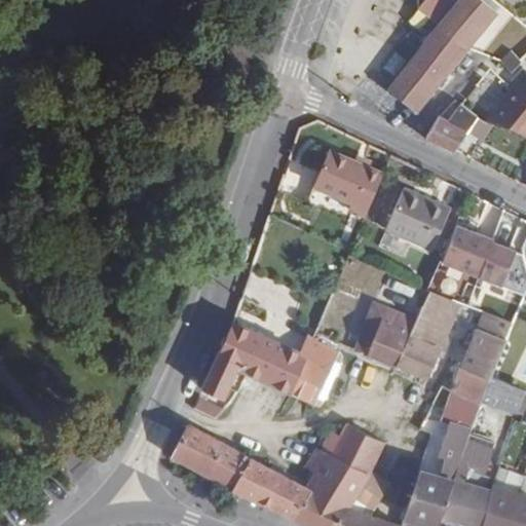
[(422,0),(414,10),(427,22),(445,0),(422,0)]
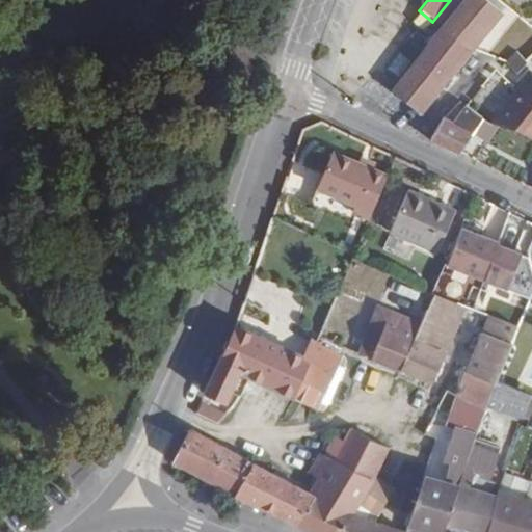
[(473,48),(503,11),(488,0),(463,0),(445,25),(473,48)]
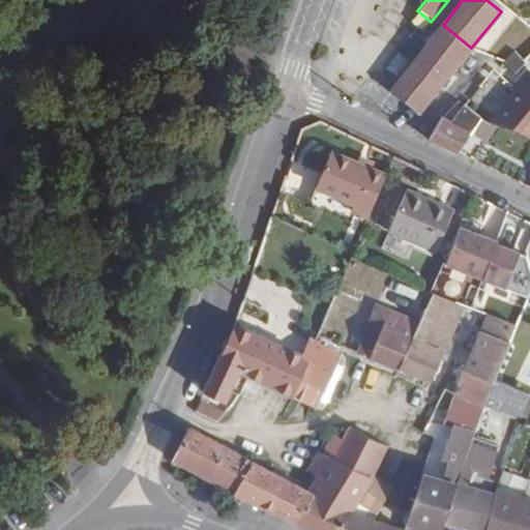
[(417,85),(433,95),(471,48),(443,25),(416,61),(428,70),(417,85)]
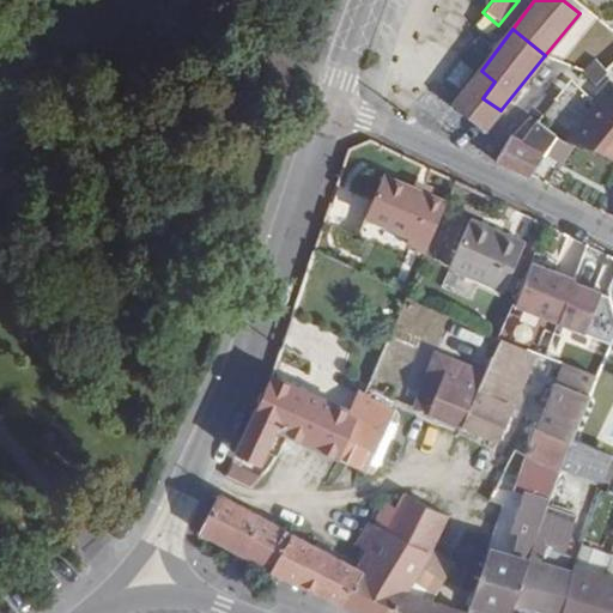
[(608,70),(595,59),(584,71),(599,82),(608,70)]
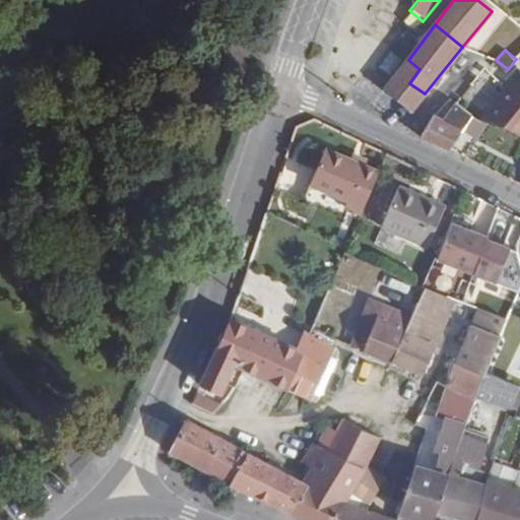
[(409,83),(419,69),(408,60),(389,85),(386,89),(411,109),(425,93),(409,83)]
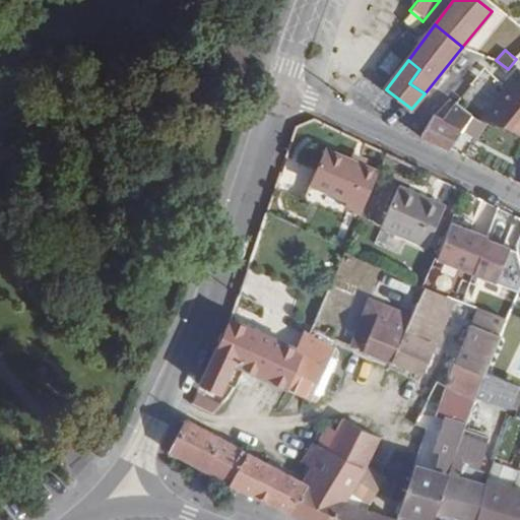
[(519,77),(511,87),(483,121),(503,125),(519,134),(519,77)]
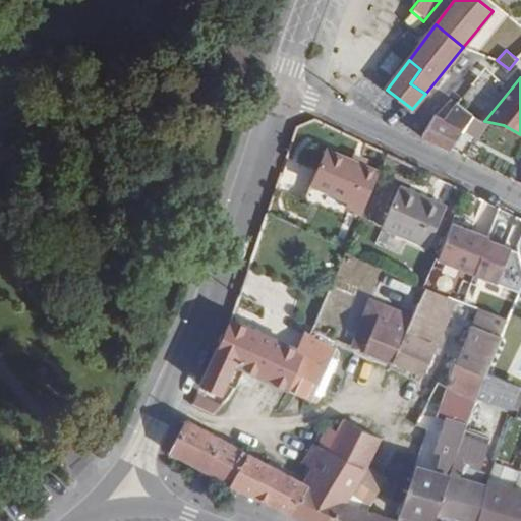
[(423,135),(452,150),(473,116),(458,104),(447,118),(437,114),(423,135)]
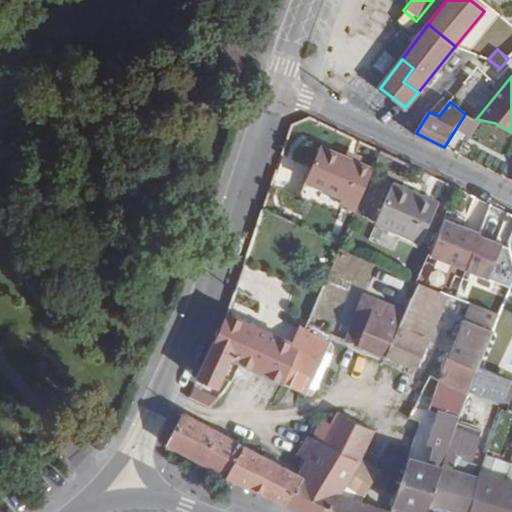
[(303,183),(320,190),(335,152),(318,146),(303,183)]
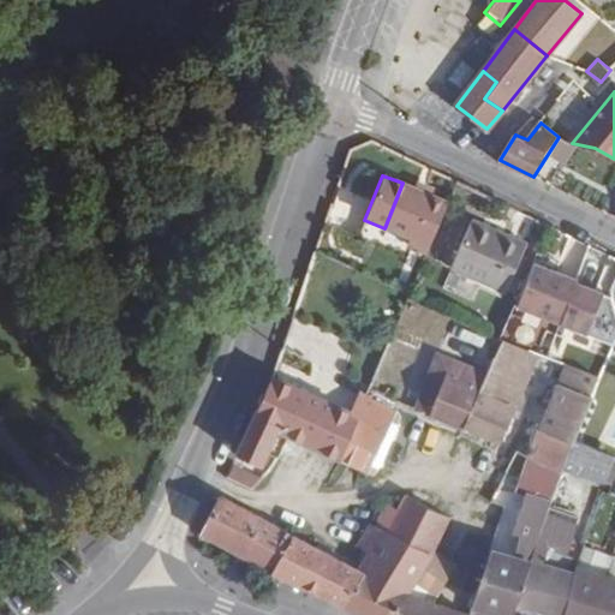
[(384,228),(427,246),(445,201),(402,183),(384,228)]
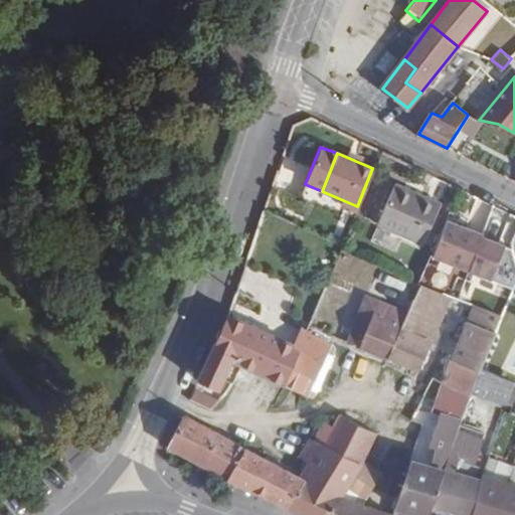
[(421,241),(439,202),(394,182),(377,220),(421,241)]
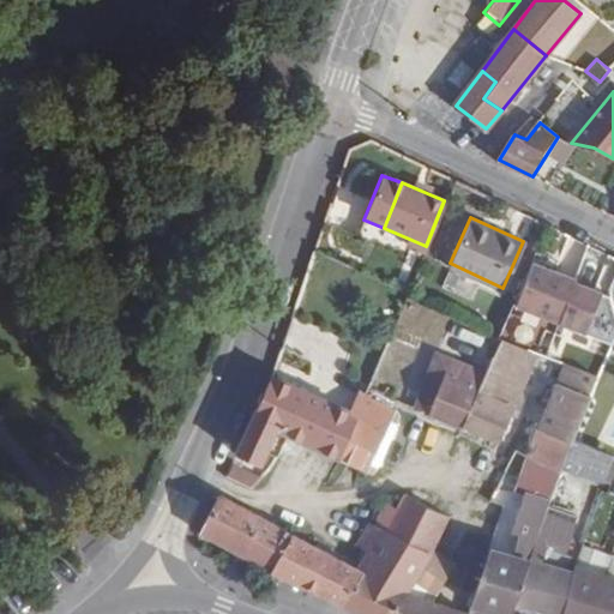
[(577,281),(578,277),(535,260),(516,306),(561,323),(577,281)]
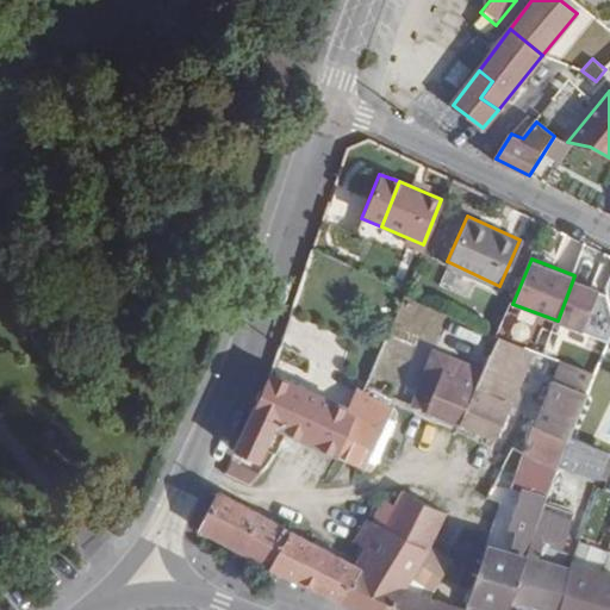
[(609,338),(609,298),(609,292),(573,279),(558,321),(583,331),(609,342),(609,338)]
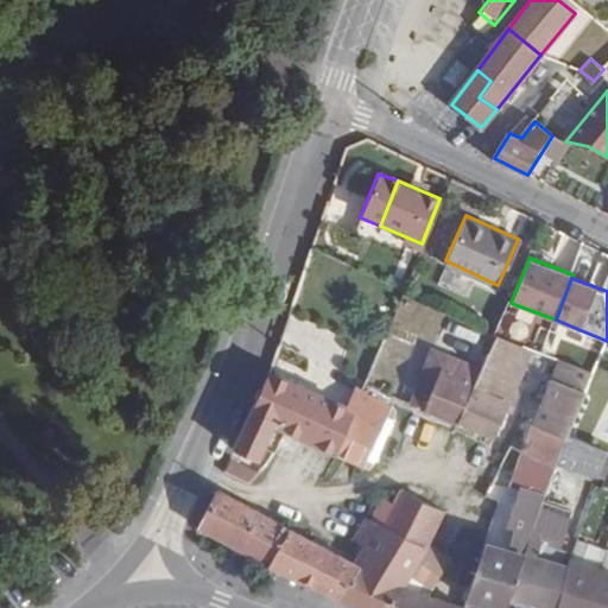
[(481,369),(479,375),(470,393),(458,420),(495,436),(507,411),(508,409),(499,403),(524,346),(498,334),(495,337),(481,369)]
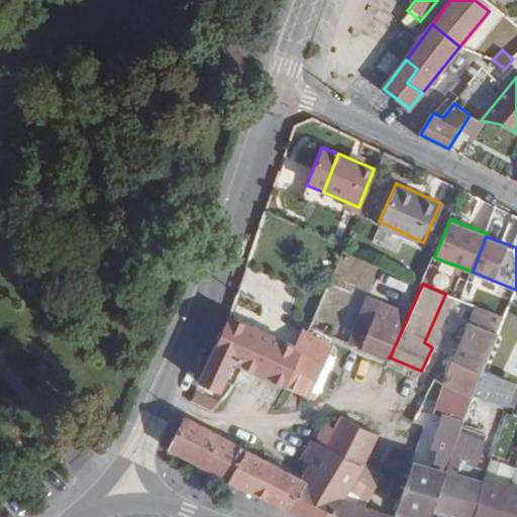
[(369,298),(362,317),(350,342),(390,357),(400,334),(407,319),(409,314),(369,298)]
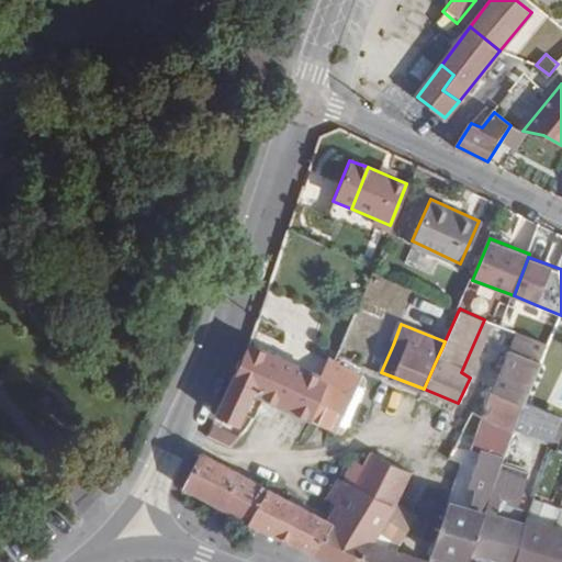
[(524,403),(525,401),(548,345),(518,332),(493,391),(524,403)]
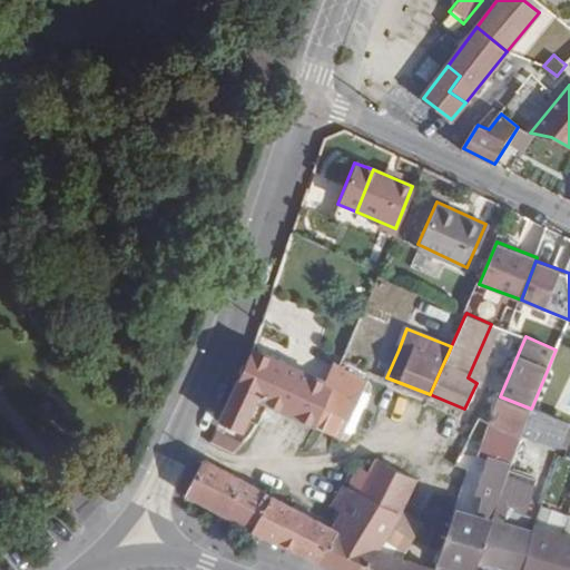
[(330,351),(336,354),(342,342),(335,340),(330,351)]
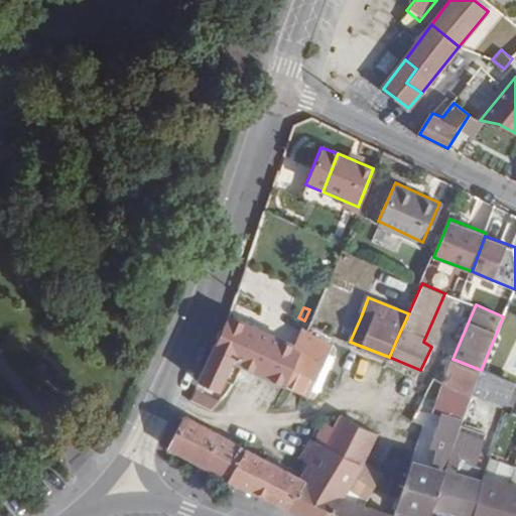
[(232,360),(244,365),(286,384),(302,349),(293,346),(228,315),(199,381),(219,390),(232,360)]
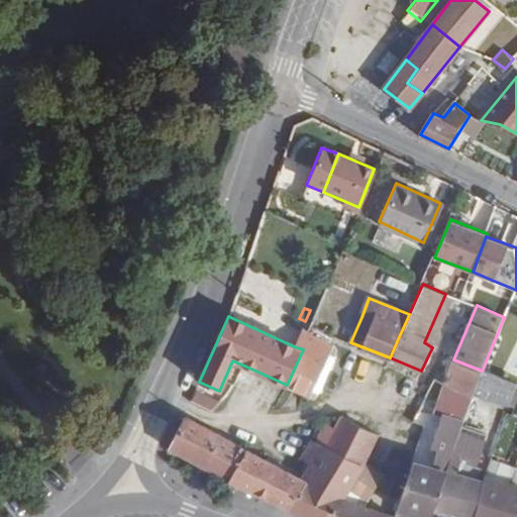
[(310,395),(333,343),(308,331),(302,328),(294,346),(303,349),(287,385),(310,395)]
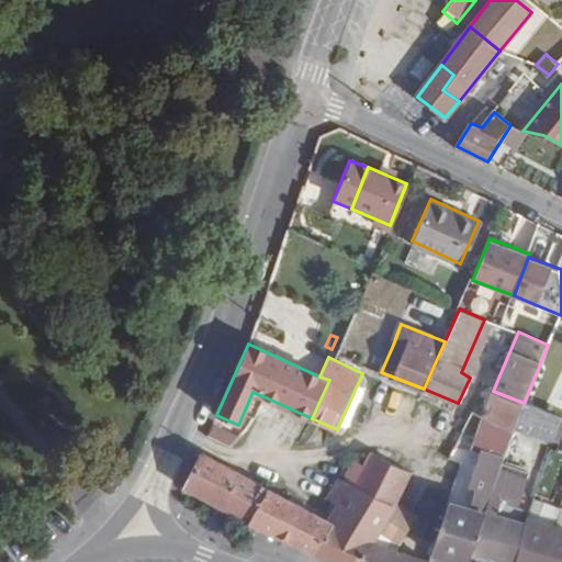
[(525,401),(524,403),(493,391),(485,386),(481,394),(491,398),(487,407),(482,405),(479,413),(485,416),(505,424),(513,427),(514,425),(552,440),(561,417),(525,401)]
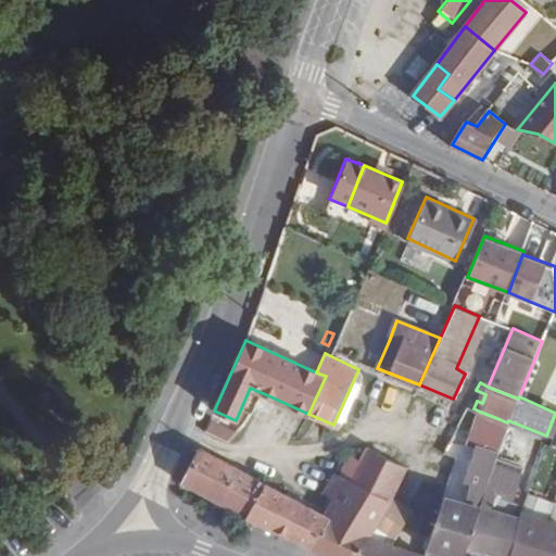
[(480,412),(468,444),(472,445),(495,455),(502,439),(505,432),(507,422),(500,419),(480,412)]
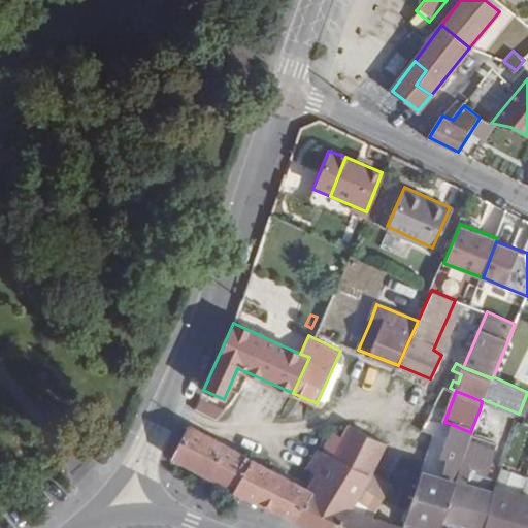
[(437,526),(436,527),(527,527),(527,495),(495,486),(494,490),(488,488),(486,474),(503,427),(476,417),(470,432),(464,452),(437,526)]
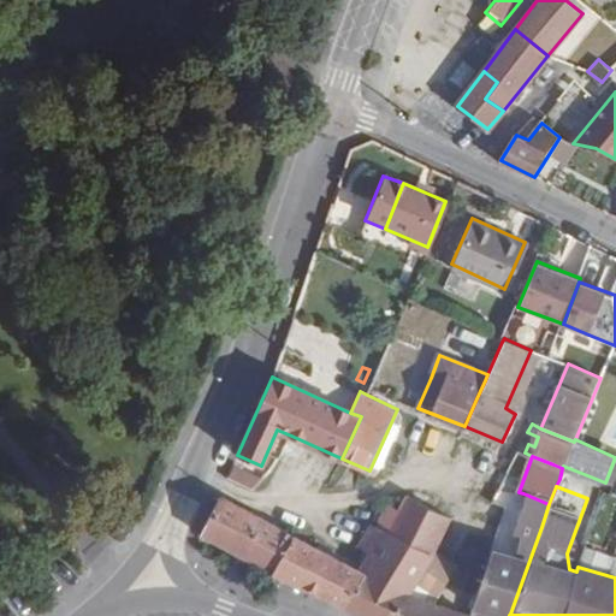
[(374,554),(386,531),(431,551),(450,515),(407,493),(400,509),(390,504),(378,525),(372,521),(357,544),(363,548),(374,554)]
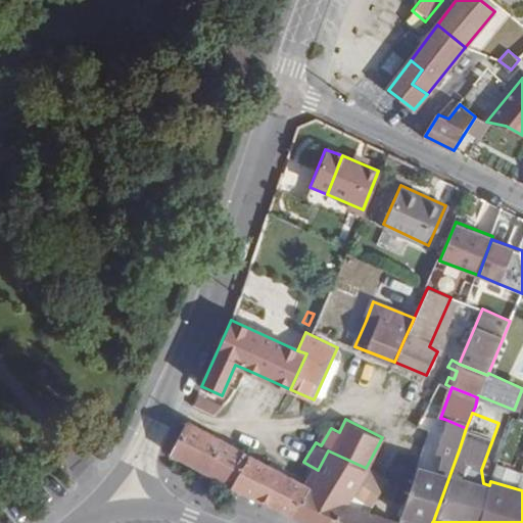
[(435,473),(417,466),(414,476),(406,502),(405,505),(412,507),(410,516),(433,521),(460,447),(466,428),(444,419),(433,453),(440,455),(435,473)]
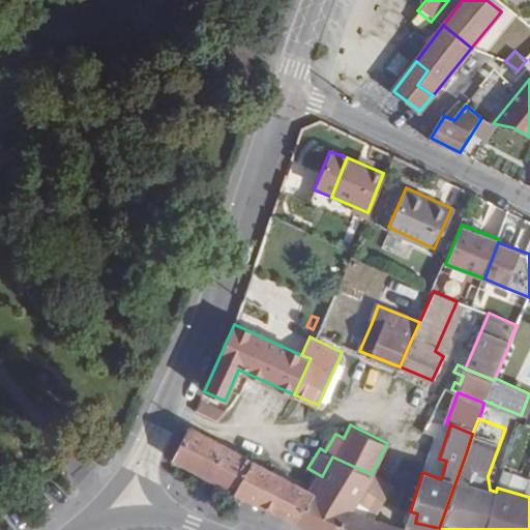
[(235,492),(253,460),(192,427),(175,460),(235,492)]
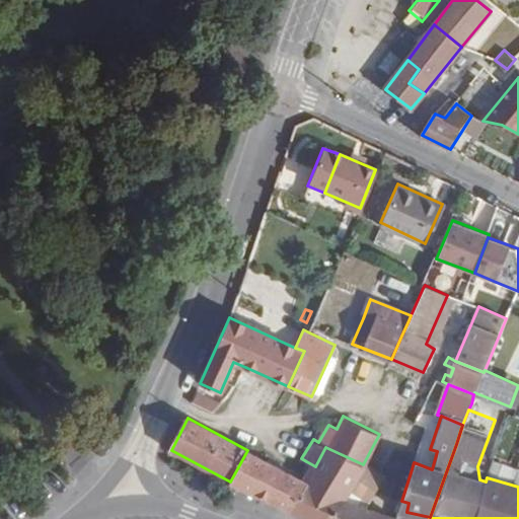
[(325,447),(315,466),(307,482),(291,510),(311,518),(331,518),(342,498),(345,499),(351,489),(363,464),(325,447)]
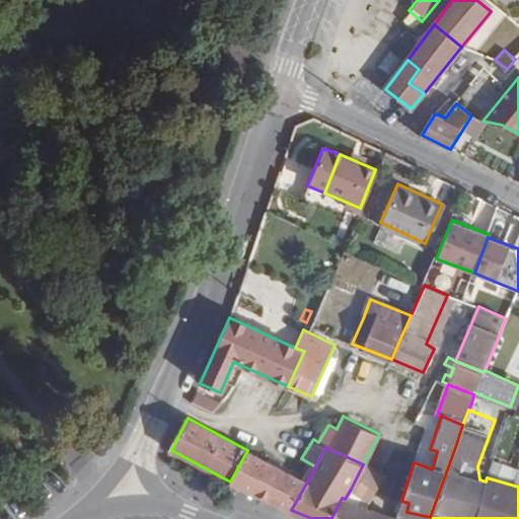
[(518,475),(518,447),(517,453),(512,450),(504,470),(518,475)]
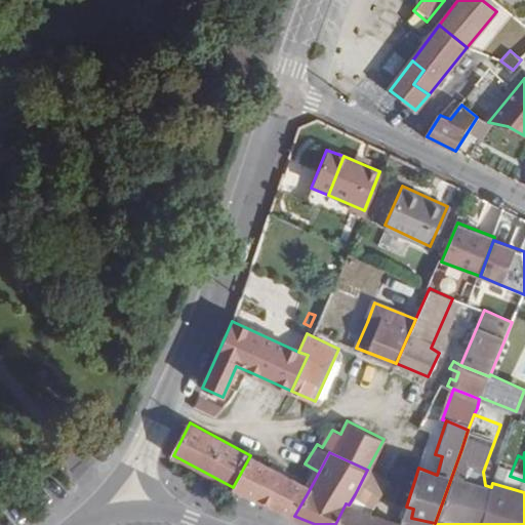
[(273,468),(250,455),(233,487),(294,516),(311,487),(301,482),(296,479),(273,468)]
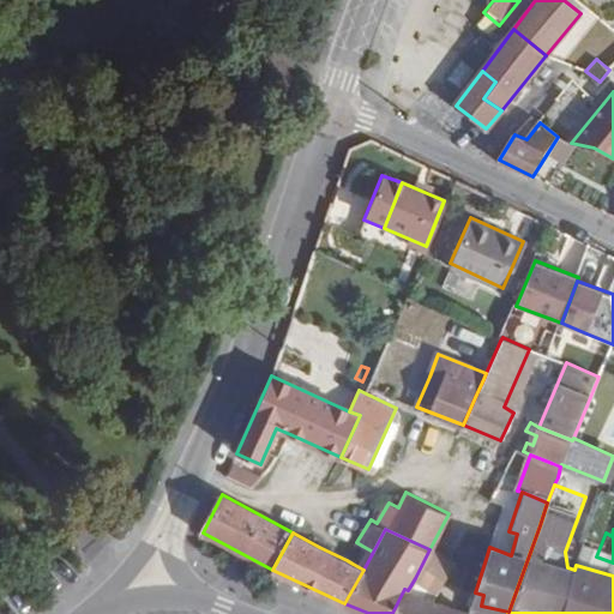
[(363,570),(373,552),(362,546),(353,564),(363,570)]
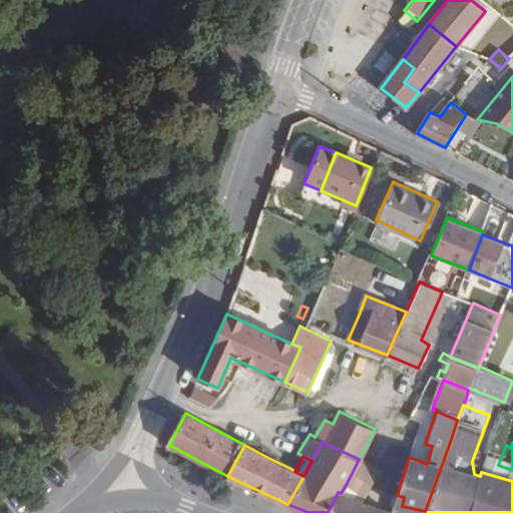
[(379,469),(370,464),(359,459),(347,483),(359,489),(368,493),(380,470),(379,469)]
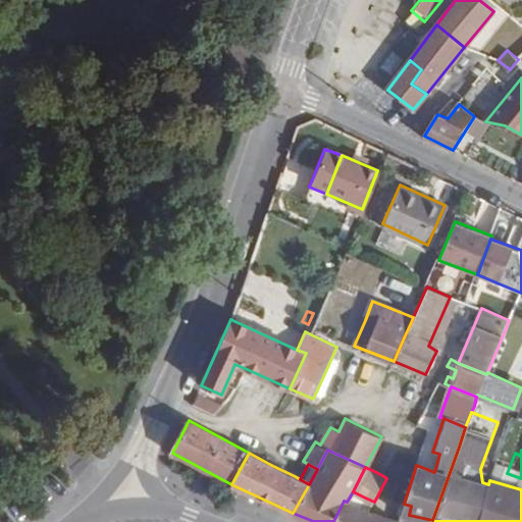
[(347,502),(344,501),(333,521),(400,521),(401,521),(361,507),(347,502)]
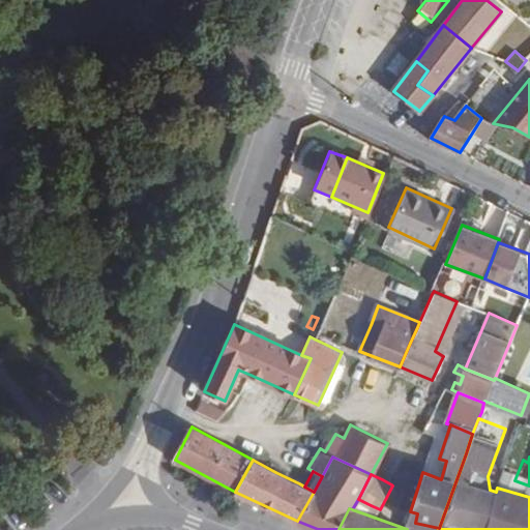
[(410,511),(408,520),(410,521),(415,523),(417,513),(410,511)]
